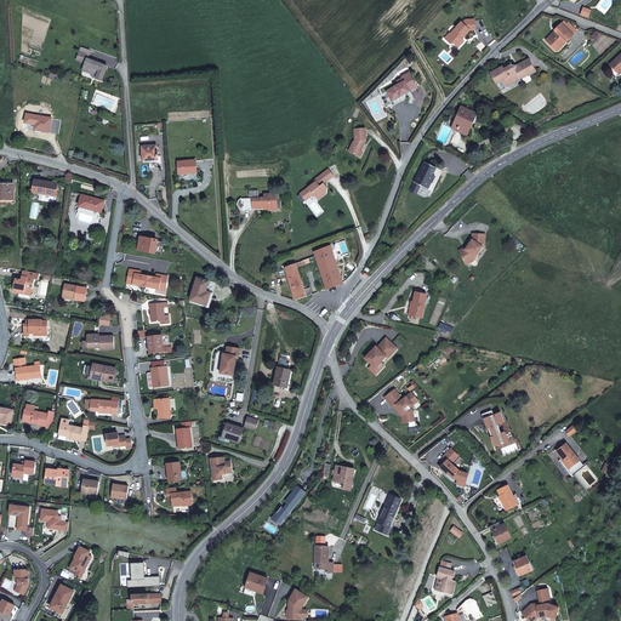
[(463,38),(469,32),(474,30),(474,21),(465,21),(462,23),(461,22),(456,28),(456,30),(454,33),(456,34),(453,38),(449,34),(444,39),(450,45),(453,45),(457,49),(461,45),(463,43),(460,39),(462,36),(463,38)]
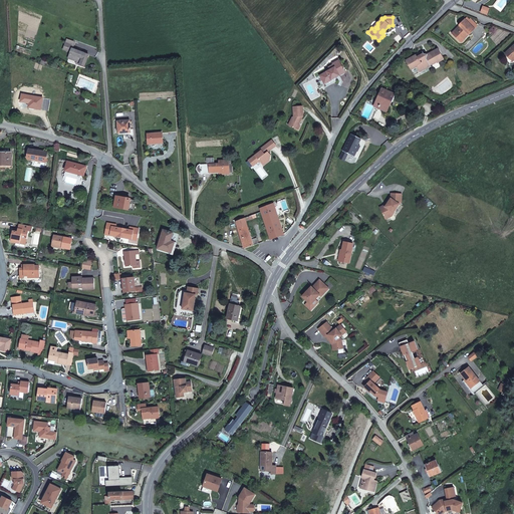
[(459,29),(458,28),(452,34),(459,41),(467,33),(469,35),(475,29),(470,24),(465,20),(459,25),(460,26),(461,27),(459,29)]
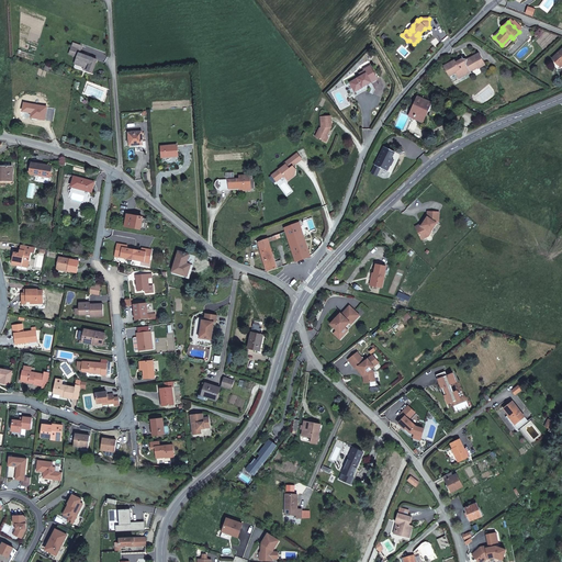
[(504,46),(513,38),(510,36),(502,45),(504,46)]
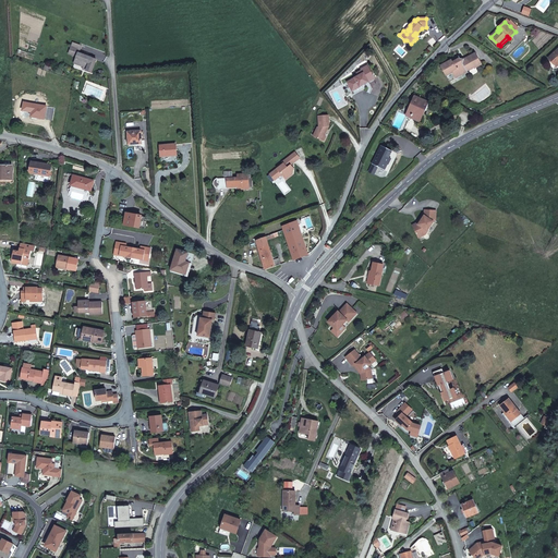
[(74,63),(83,67),(87,68),(86,71),(91,72),(96,60),(77,53),(81,46),(73,43),(67,58),(75,61),(74,63)]
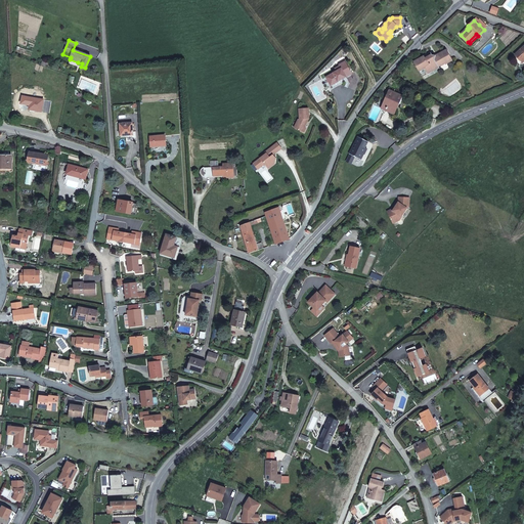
[(523,58),(523,46),(515,54),(522,61),(523,58)]
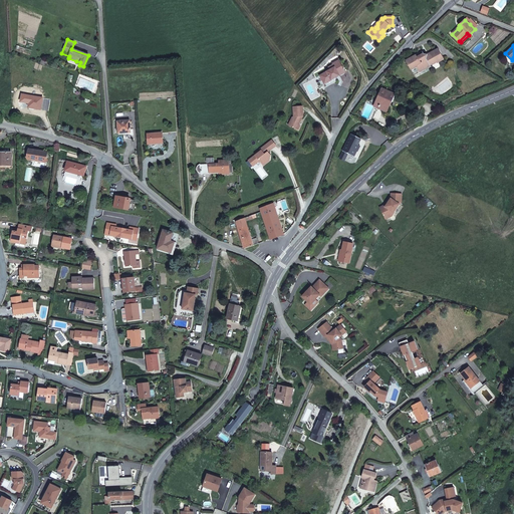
[(417,57),(416,56),(411,58),(407,61),(411,69),(417,65),(418,66),(420,71),(431,65),(429,61),(435,57),(437,62),(443,59),(438,49),(428,54),(424,54),(421,55),(417,57)]
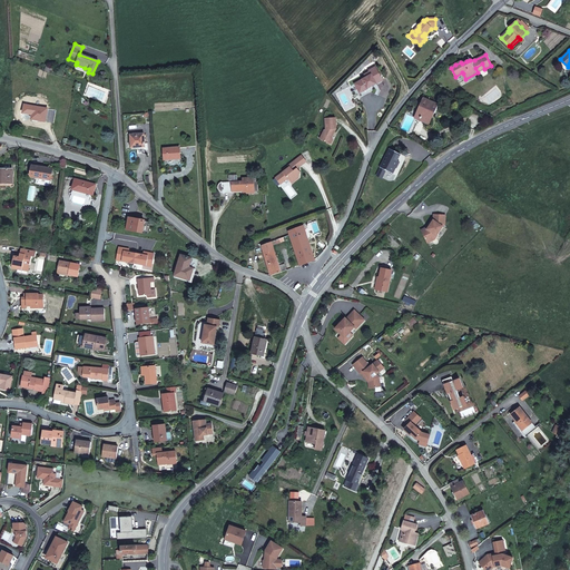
[(478,72),(484,69),(482,64),(475,68),(478,72)]
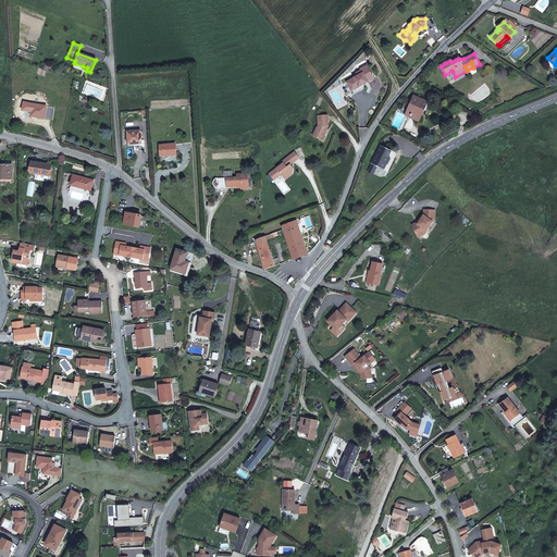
[(358,76),(347,82),(351,89),(349,90),(353,96),(361,90),(370,86),(368,82),(374,78),(368,65),(360,70),(361,71),(357,73),(358,76)]
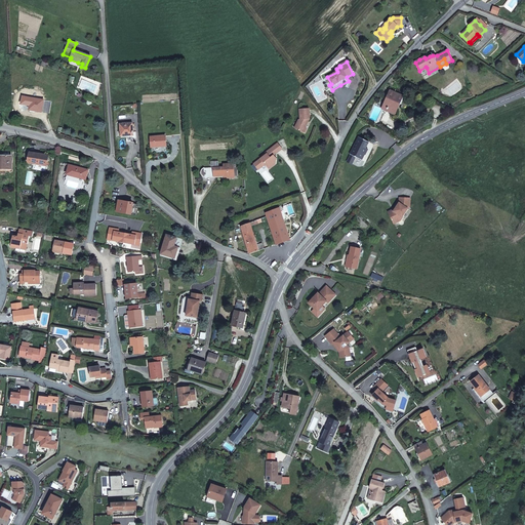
[(396,104),(400,105),(404,96),(390,90),(382,108),(392,112),(396,104)]
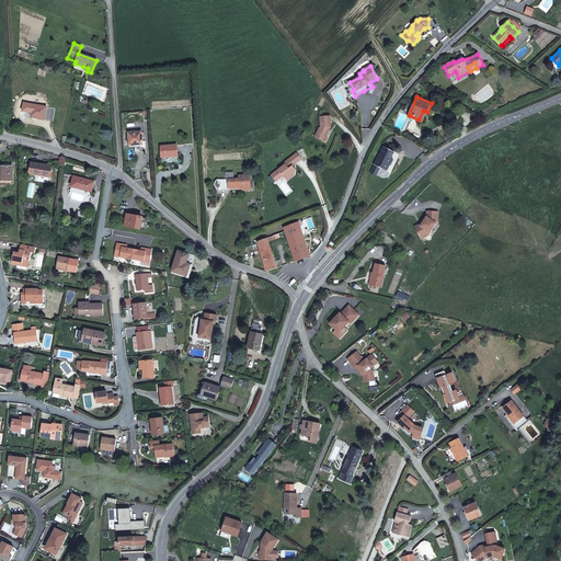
[(46,107),(34,105),(32,117),(44,119),(46,107)]
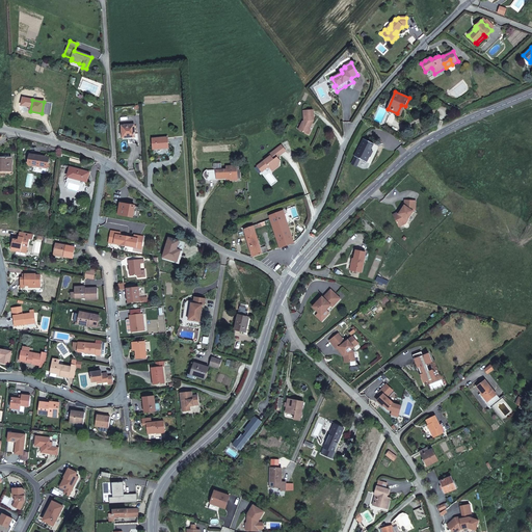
[(303,110),(303,121),(302,122),(298,130),(302,132),(307,134),(310,128),(310,126),(310,124),(312,124),(312,121),(314,121),(313,110),(303,110)]
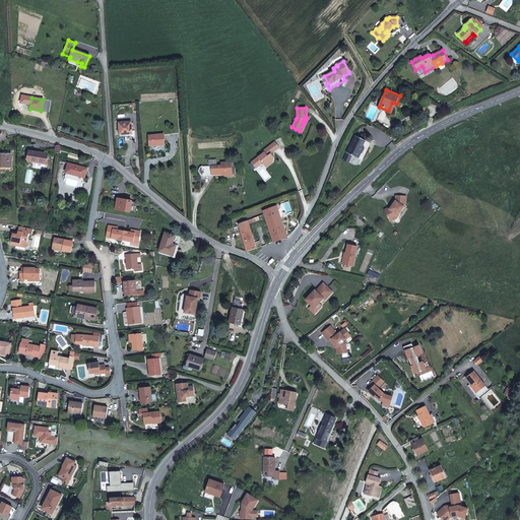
[(373,122),(366,119),(365,120),(374,124),(375,123),(376,123),(376,122),(381,112),(381,111),(378,110),(373,122)]
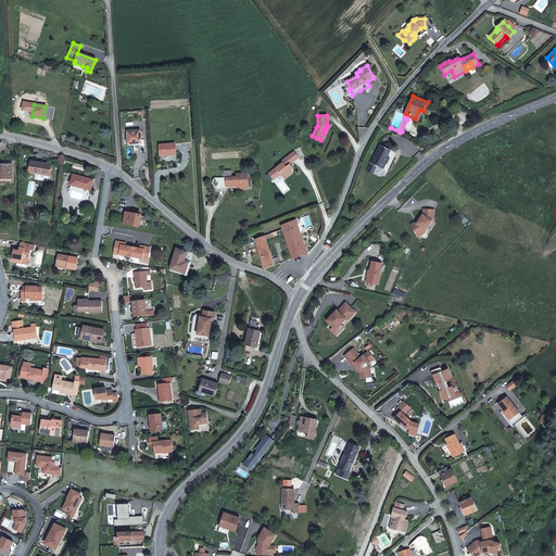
[(140,130),(127,131),(128,144),(141,143),(140,140),(140,130)]
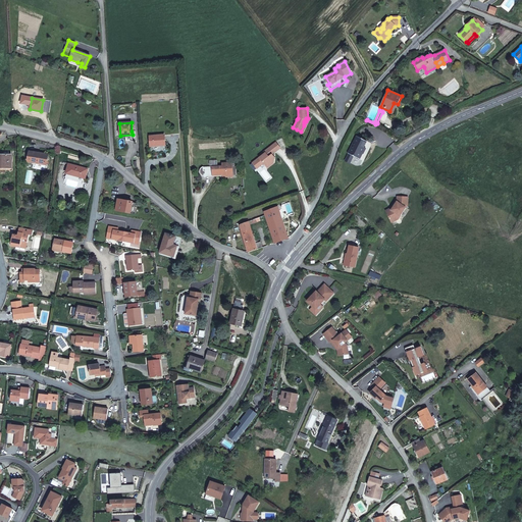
[(135,132),(132,132),(133,135),(120,136),(120,138),(125,138),(125,142),(136,142),(135,132)]
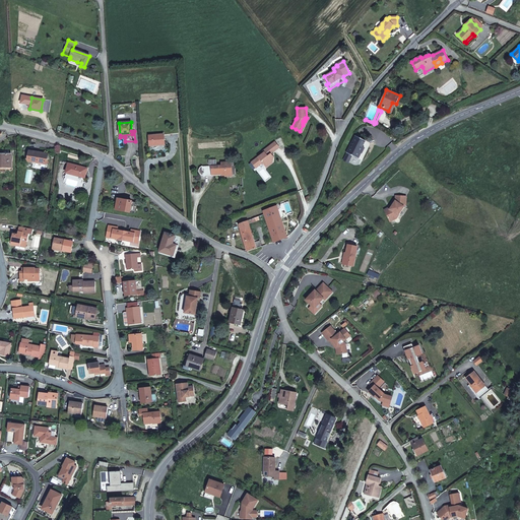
[(165,145),(164,135),(148,136),(149,146),(165,145)]
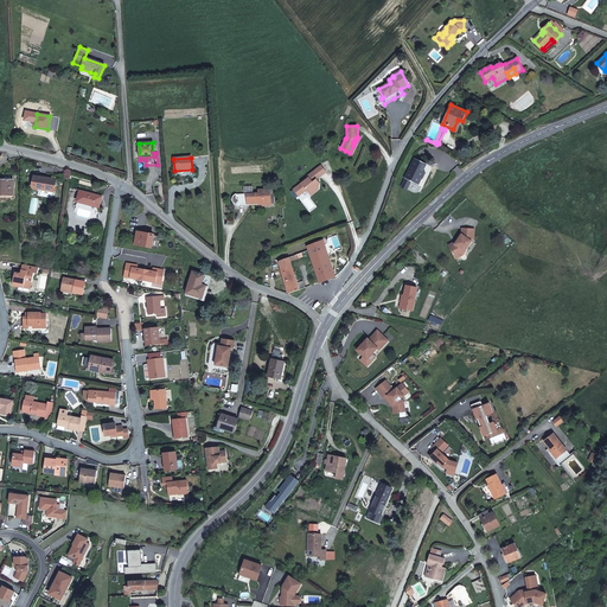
[(415,159),(404,178),(417,185),(422,178),(420,177),(422,172),(426,165),(415,159)]
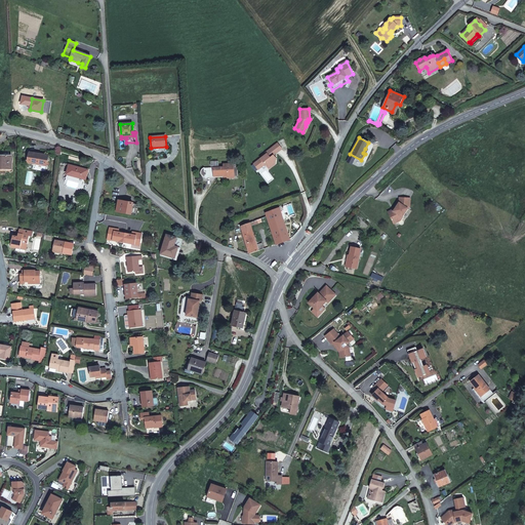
[(282,149),(277,144),(271,148),(275,152),(271,155),(272,157),(273,156),(282,149)]
